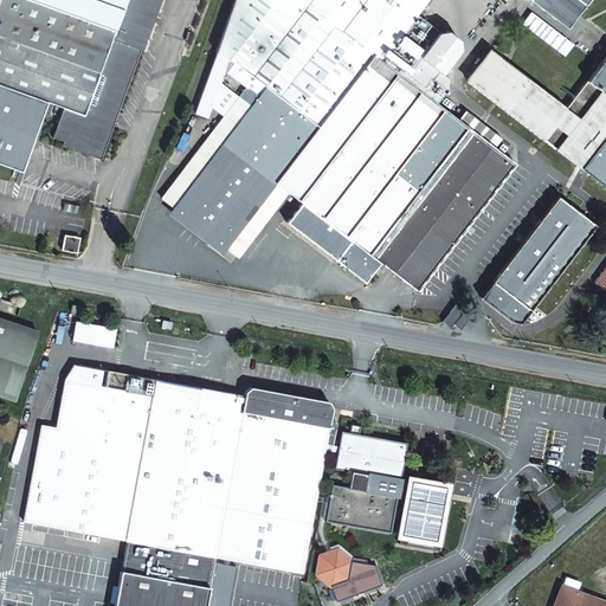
[(0,0),(0,162),(20,171),(46,101),(63,107),(52,136),(95,153),(105,124),(101,115),(107,113),(108,116),(115,113),(140,43),(135,42),(149,0),(0,0)]
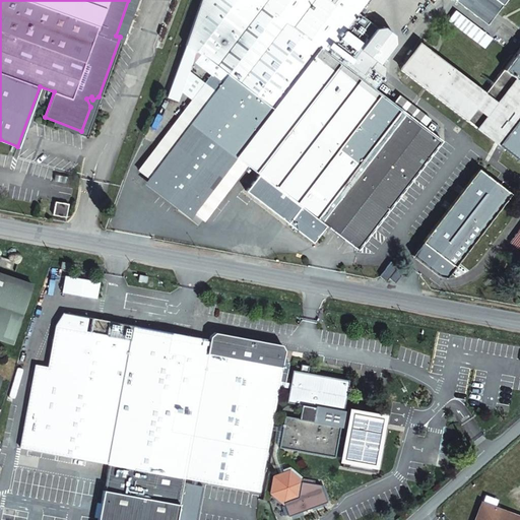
[(201,0),(186,44),(196,52),(215,0),(201,0)]
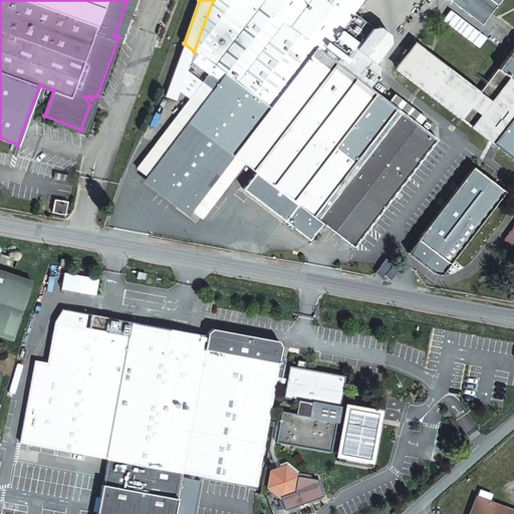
[(213,0),(194,51),(269,108),(234,155),(243,162),(243,163),(297,204),(284,220),(308,239),(321,222),(352,246),(436,139),(418,125),(368,88),(377,77),(378,68),(373,64),(389,44),(388,34),(379,28),(370,30),(350,56),(331,43),(363,0),(213,0)]
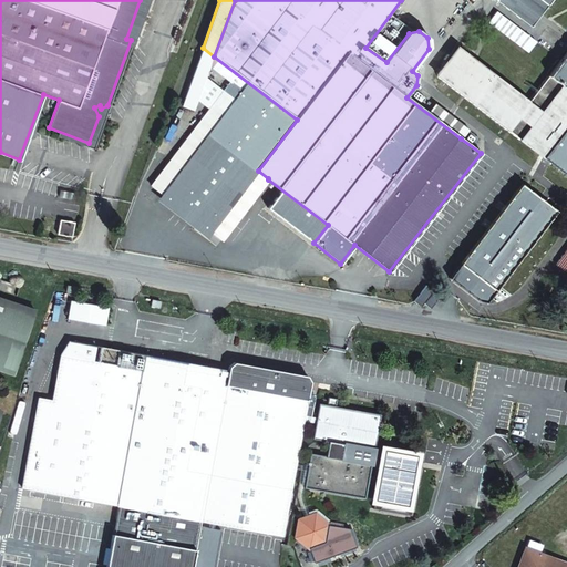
[(497,0),(532,26),(547,4),(542,0),(497,0)]
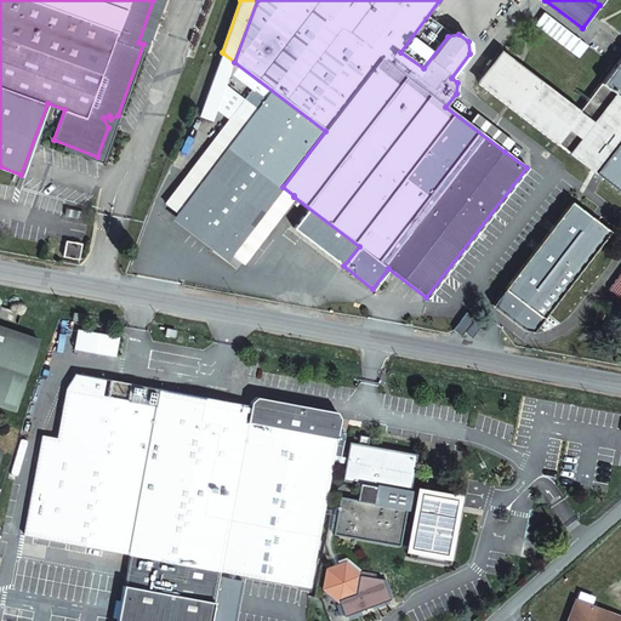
[(587,46),(543,13),(536,23),(579,56),(587,46)]
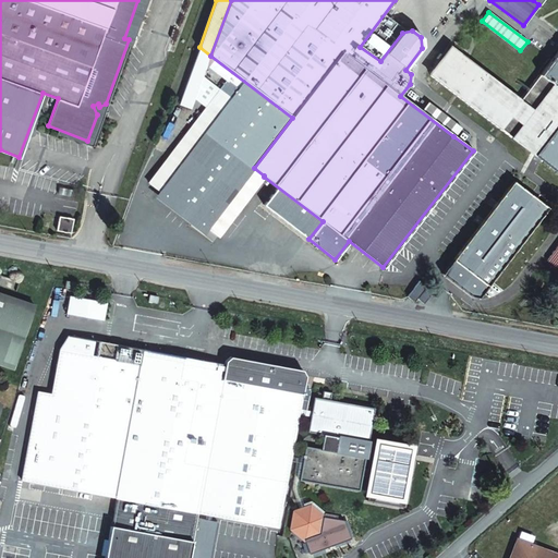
[(203,226),(217,237),(239,209),(264,177),(264,176),(254,168),(292,118),(254,89),(210,56),(199,47),(180,100),(191,105),(194,98),(196,92),(206,67),(228,83),(213,102),(208,109),(148,185),(164,195),(168,190),(207,220),(203,226)]
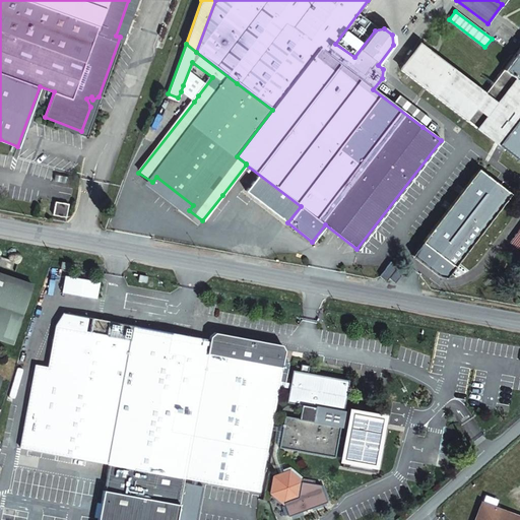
[(420,45),(416,50),(405,64),(402,69),(458,112),(499,143),(517,118),(519,120),(519,48),(485,94),(420,45)]
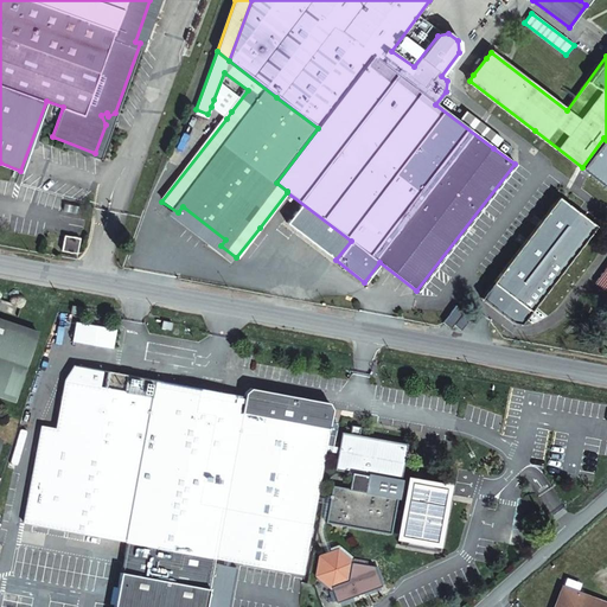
[(473,75),(486,58),(483,56),(470,72),(473,75)]
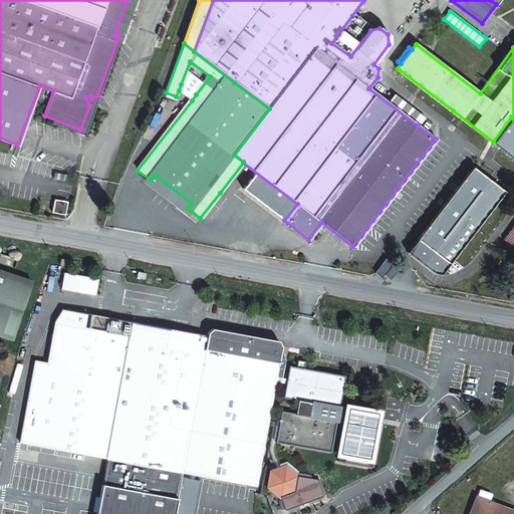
[(181,84),(179,90),(192,100),(196,94),(181,84)]
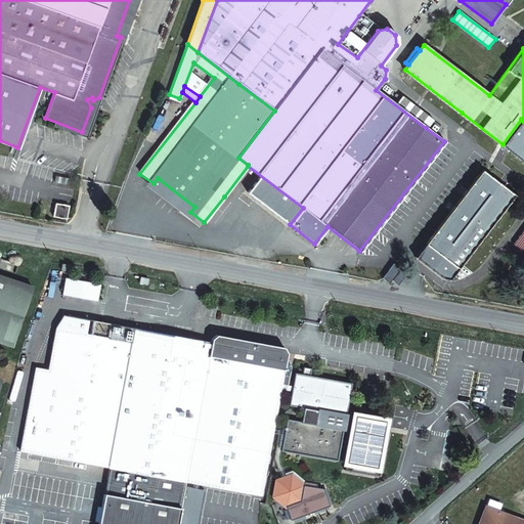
[(395,104),(426,128),(432,120),(401,95),(395,104)]
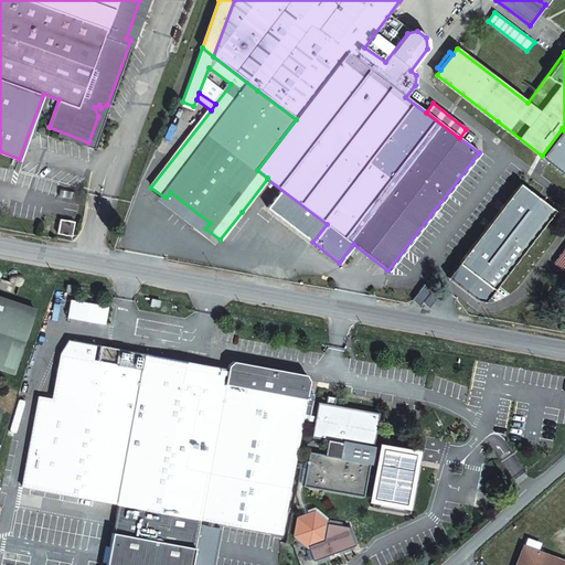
[(93,144),(107,105),(100,108),(99,105),(94,107),(98,116),(88,142),(93,144)]
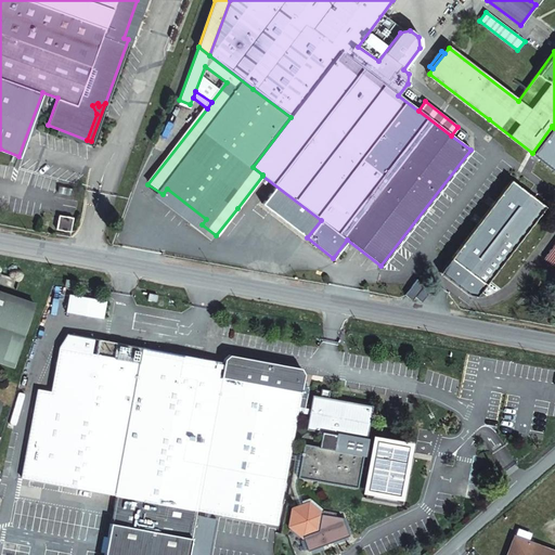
[(544,207),(512,181),(485,216),(452,258),(486,284),(544,207)]
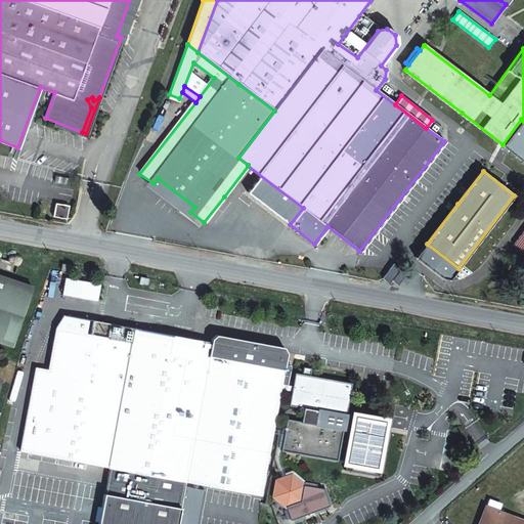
[(154,183),(190,212),(194,207),(158,178),(154,183)]
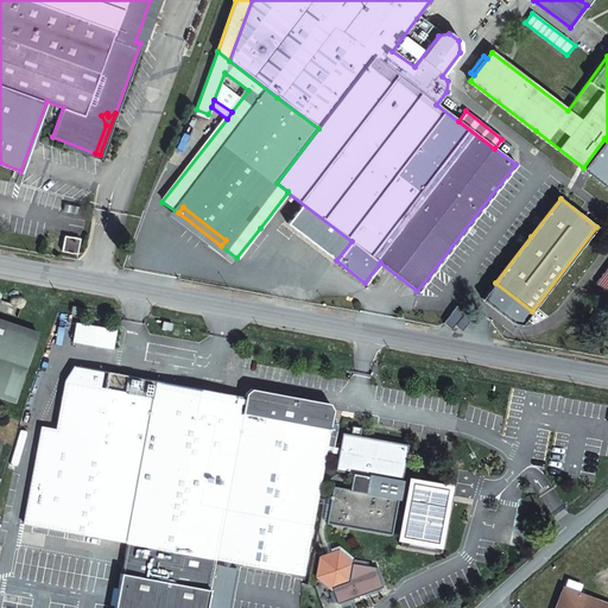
[(78,239),(64,236),(61,251),(75,253),(78,239)]
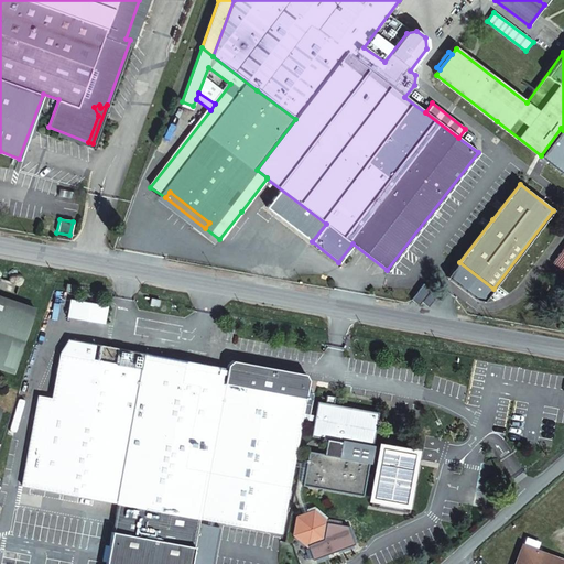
[(563,246),(552,262),(563,270),(563,246)]
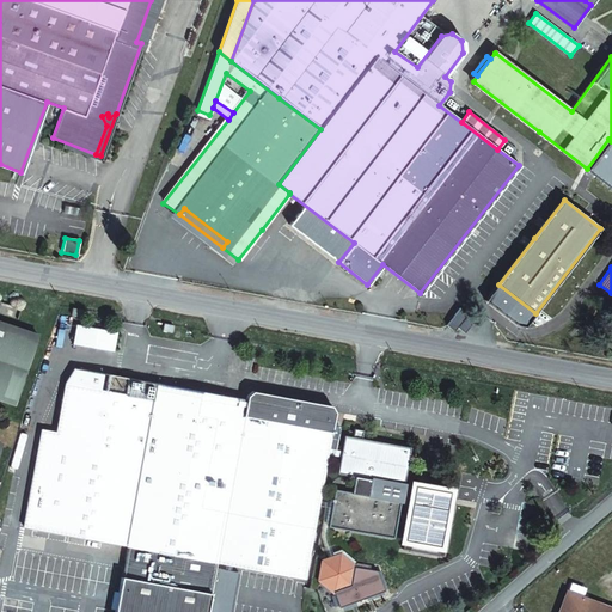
[(454,330),(458,326),(467,313),(460,308),(447,325),(454,330)]
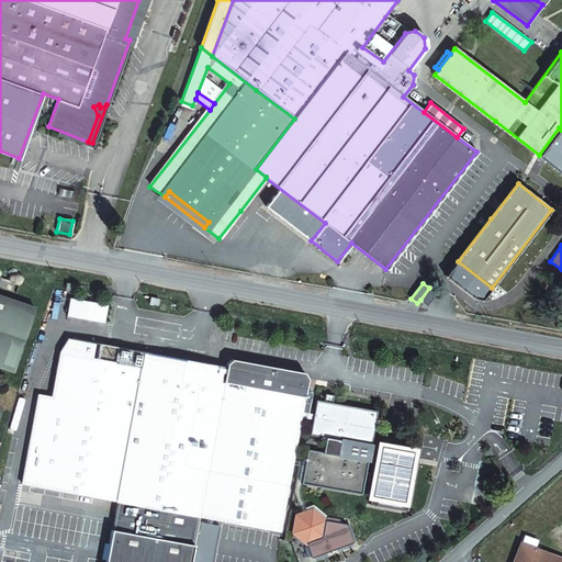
[(429,288),(420,300),(426,304),(435,292),(429,288)]
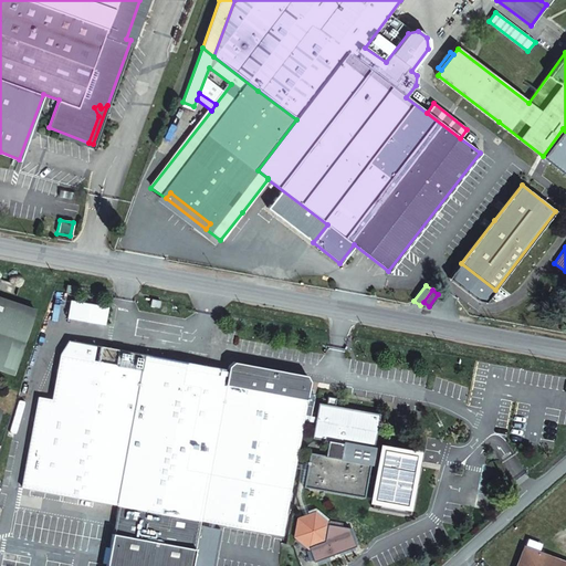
[(159,301),(169,302),(170,293),(160,292),(159,301)]
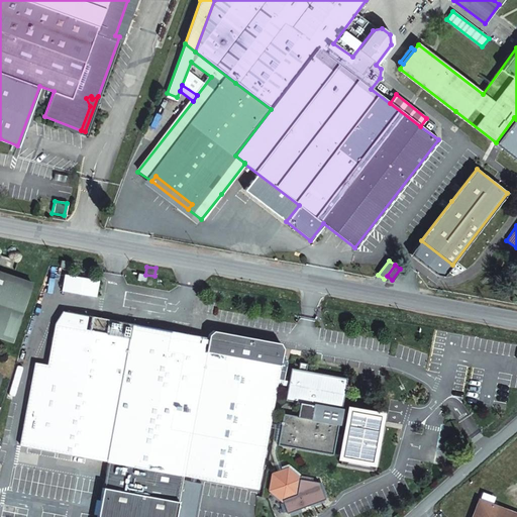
[(0,272),(0,337),(14,343),(36,286),(0,272)]
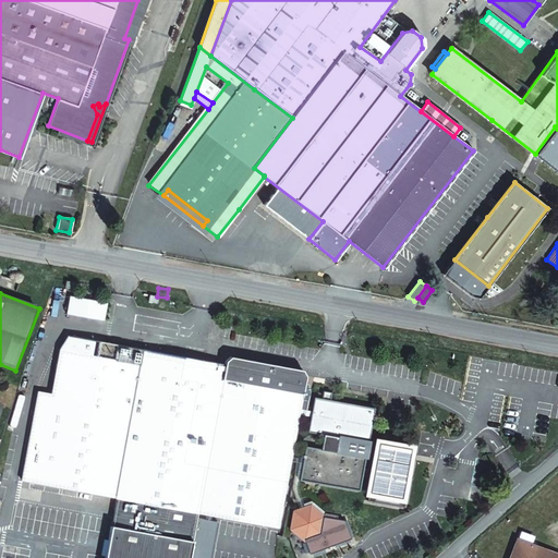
[(104,557),(185,557),(196,509),(280,522),(291,459),(290,458),(291,455),(289,453),(289,451),(291,452),(298,415),(310,417),(306,432),(323,435),(319,450),(363,458),(375,404),(330,396),(332,388),(322,386),(318,393),(316,392),(312,404),(300,403),(302,390),(304,377),(302,371),(229,356),(223,361),(222,366),(113,349),(93,340),(67,337),(58,352),(51,389),(50,400),(44,398),(38,396),(36,407),(23,480),(116,495),(104,557)]
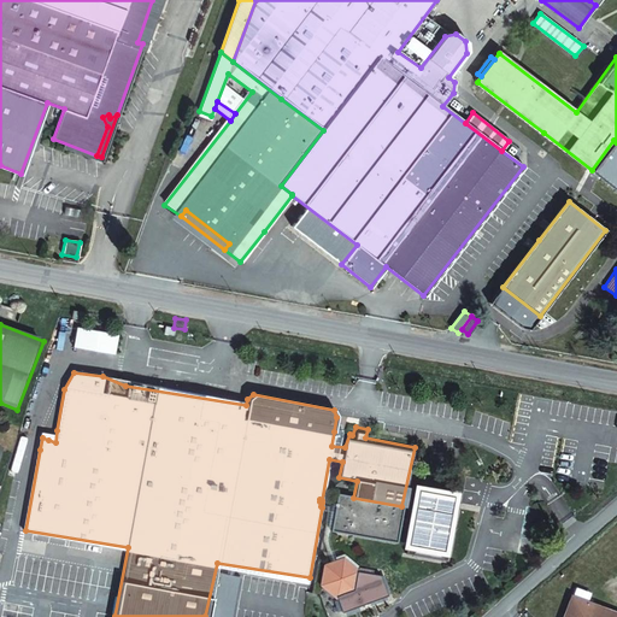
[(412,485),(400,548),(448,558),(458,492),(412,485)]
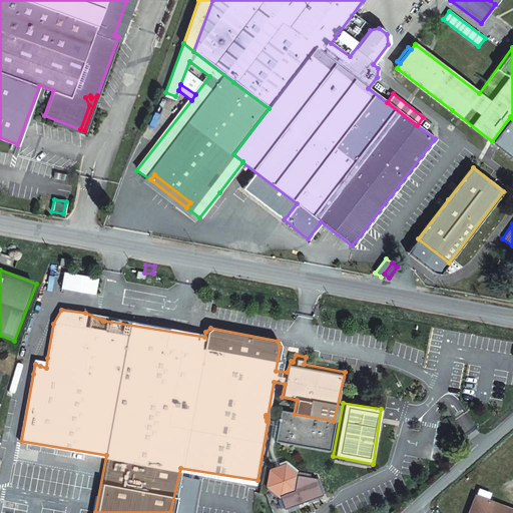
[(276,430),(273,443),(329,452),(333,431),(335,422),(334,421),(298,415),(294,414),(279,411),(277,423),(276,430)]
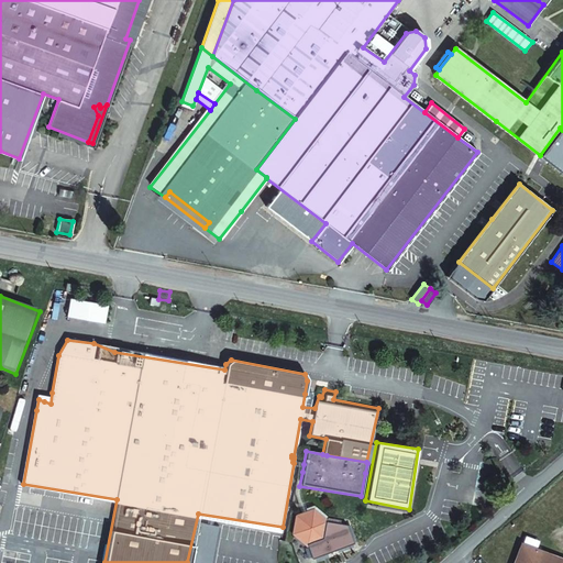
[(306,545),(313,560),(355,542),(348,523),(327,520),(312,509),(295,515),(291,533),(306,545)]
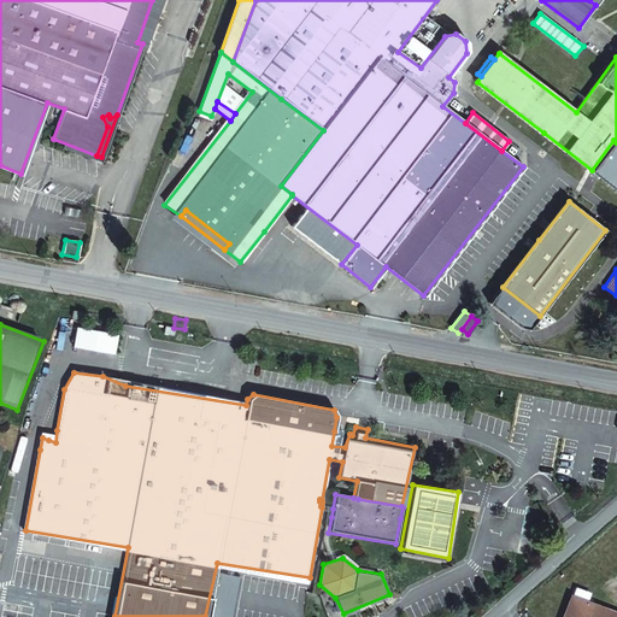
[(616,616),(616,615),(569,597),(562,616),(616,616)]
